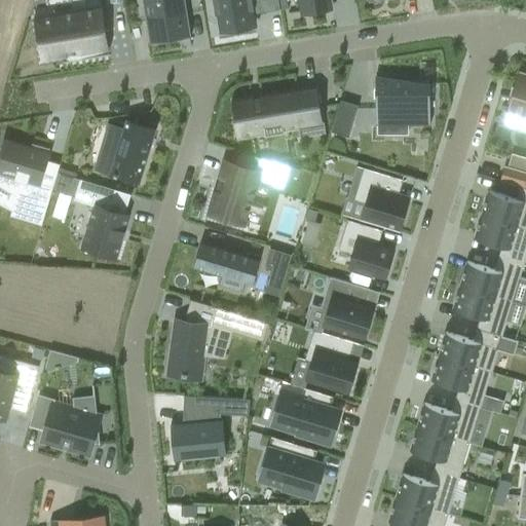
[(142,0),(143,1),(149,43),(191,37),(184,0),(142,0)]
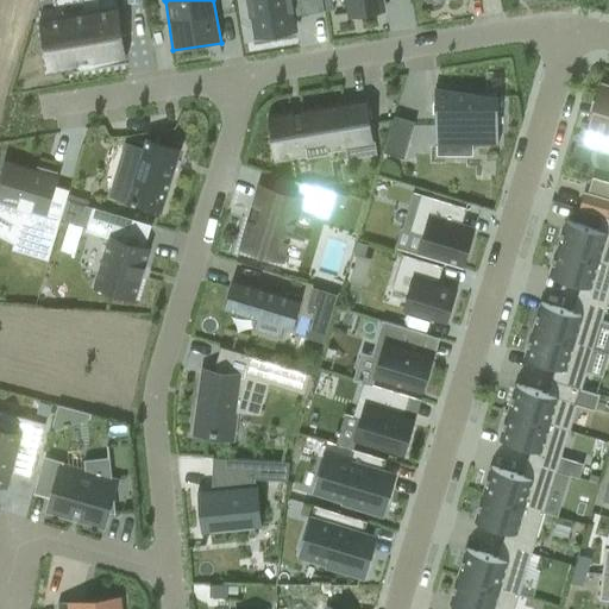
[(249,0),(255,36),(295,29),(293,17),(324,11),(321,0),(249,0)]
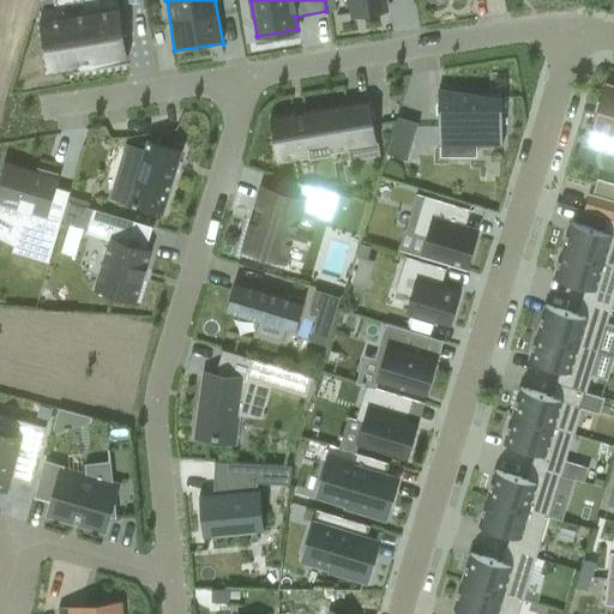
[(347,0),(350,16),(387,10),(385,0),(347,0)]
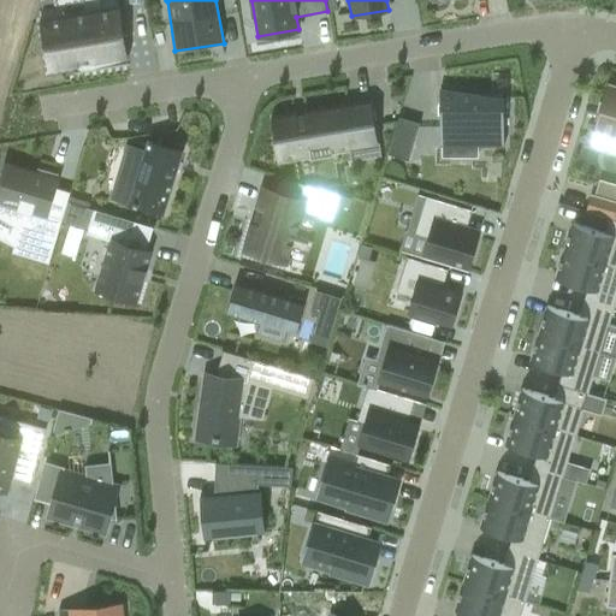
[(69,18),(46,22),(48,37),(54,70),(126,58),(126,55),(125,55),(118,10),(96,13),(69,18)]
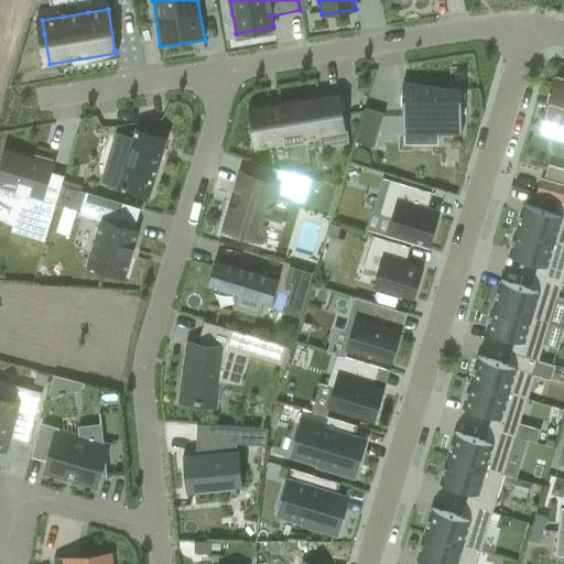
[(563,79),(557,78),(544,120),(559,125),(555,138),(563,140),(563,79)]
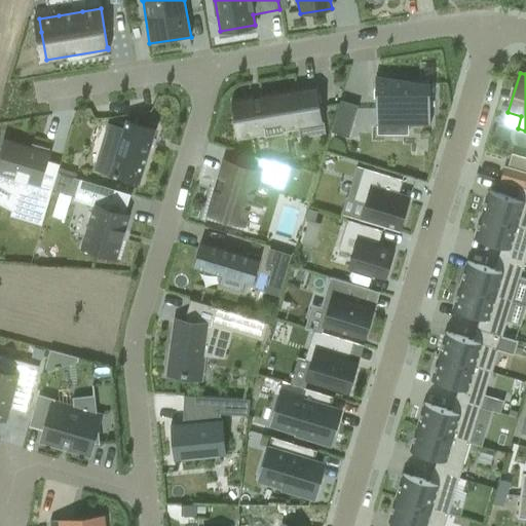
[(375,99),(375,125),(429,125),(429,82),(428,82),(411,80),(375,75),(375,89),(375,98),(375,99)]
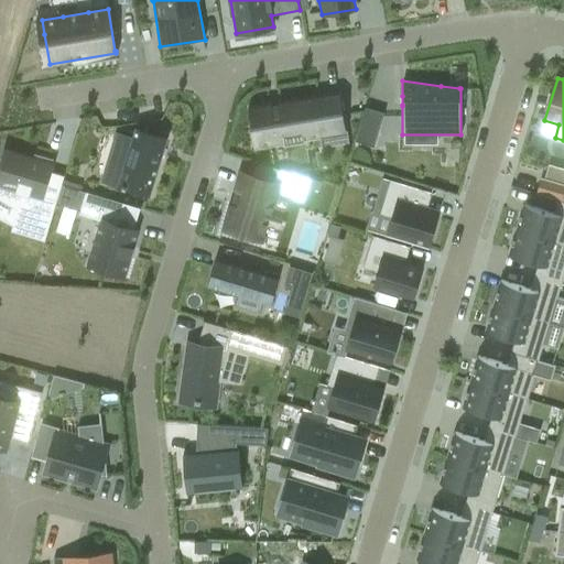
[(256,145),(324,134),(323,129),(346,126),(340,94),(250,109),(256,145)]
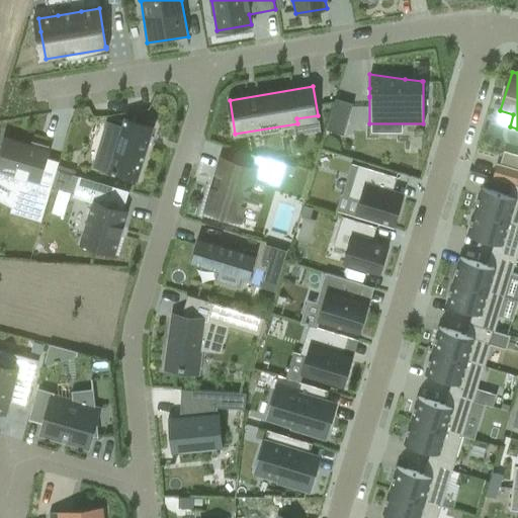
[(335,98),(326,130),(343,136),(353,104),(335,98)]
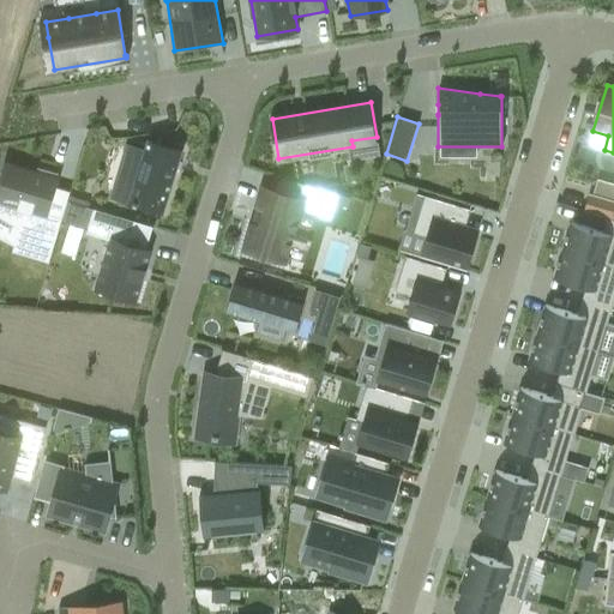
[(126,143),(109,199),(162,215),(182,149),(148,138),(144,149),(126,143)]
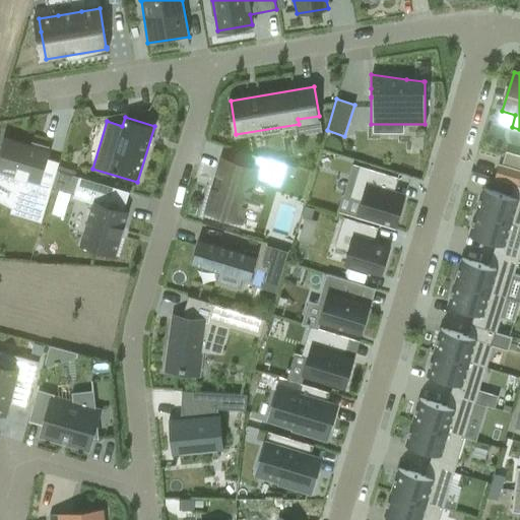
[(0,202),(11,208),(9,213),(41,223),(51,188),(52,187),(41,184),(41,182),(39,181),(48,151),(48,149),(49,147),(31,142),(30,144),(5,137),(5,139),(0,154),(0,202)]
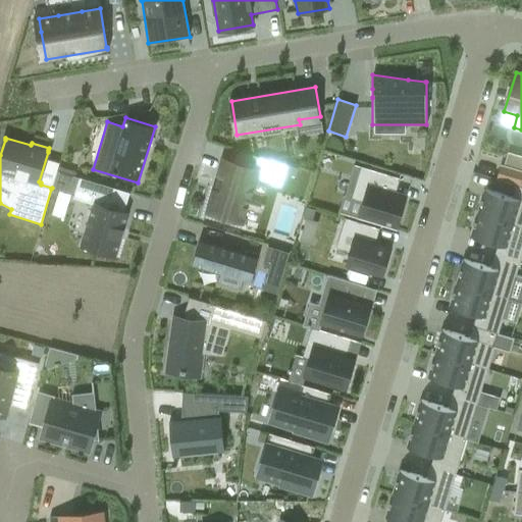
[(243,224),(256,179),(281,188),(289,165),(237,150),(232,161),(224,158),(215,189),(213,189),(205,213),(243,224)]
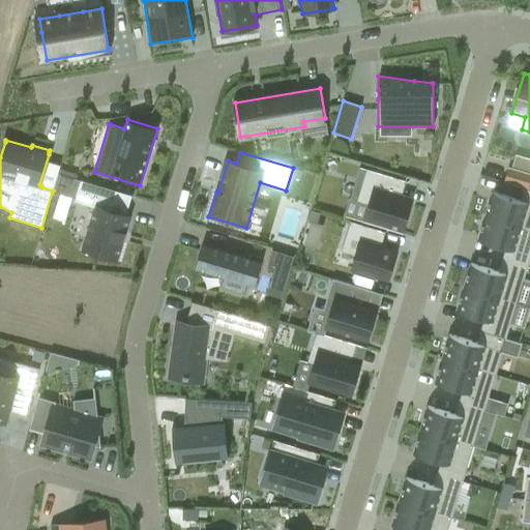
[(529,173),(508,167),(503,182),(523,188),(529,190),(529,173)]
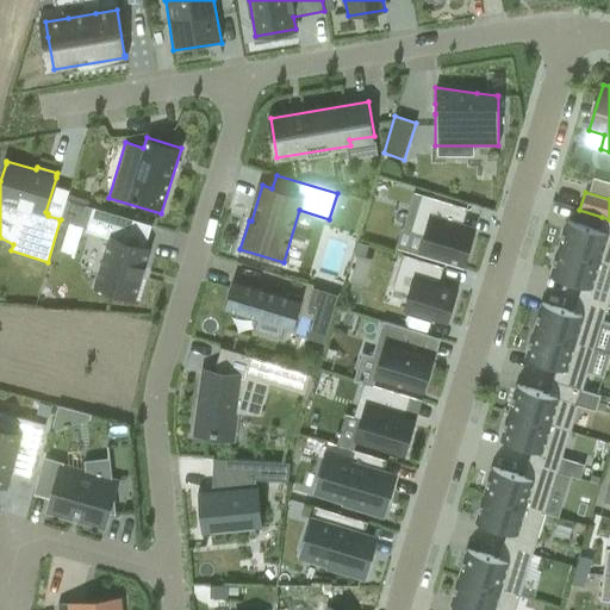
[(338,193),(335,204),(346,206),(348,197),(338,193)]
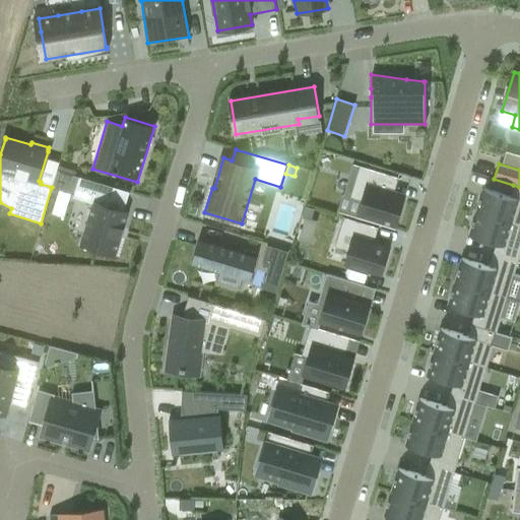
[(359,167),(349,197),(362,200),(356,215),(395,226),(402,201),(405,194),(394,191),(398,178),(359,167)]
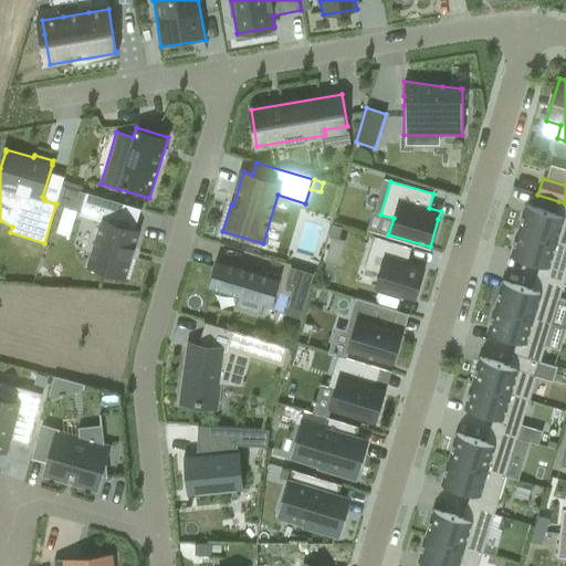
[(56,203),(55,205),(80,212),(79,216),(101,222),(87,265),(88,265),(125,278),(130,260),(132,261),(132,259),(130,259),(134,250),(135,250),(135,249),(135,248),(139,232),(138,231),(134,230),(114,223),(119,203),(85,192),(81,191),(62,186),(56,203)]
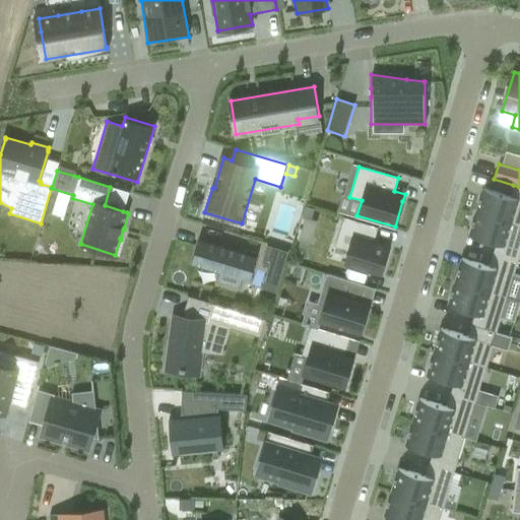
[(482,188),(475,211),(519,224),(519,187),(513,185),(510,197),(482,188)]
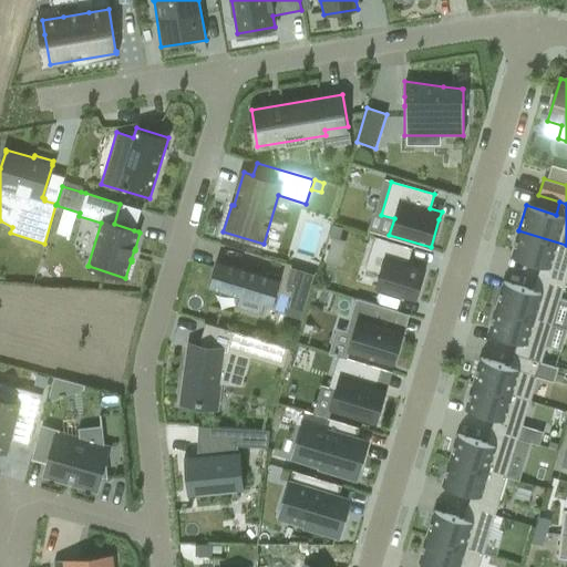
[(332,225),(329,237),(339,239),(342,227),(332,225)]
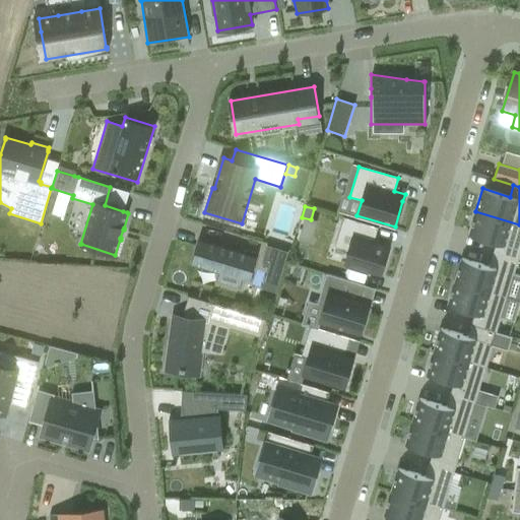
[(519,252),(519,224),(475,211),(468,235),(496,243),(493,255),(517,262),(519,252)]
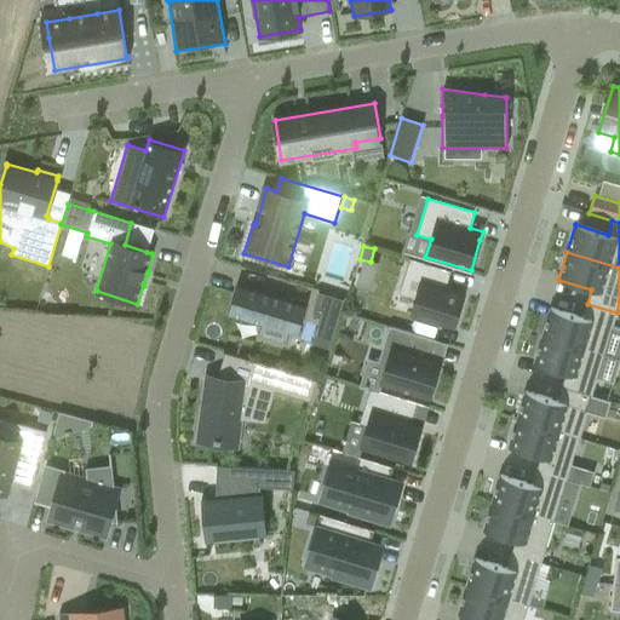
[(409,315),(454,329),(454,327),(464,296),(465,294),(446,288),(451,273),(409,259),(399,293),(415,299),(411,314),(409,315)]
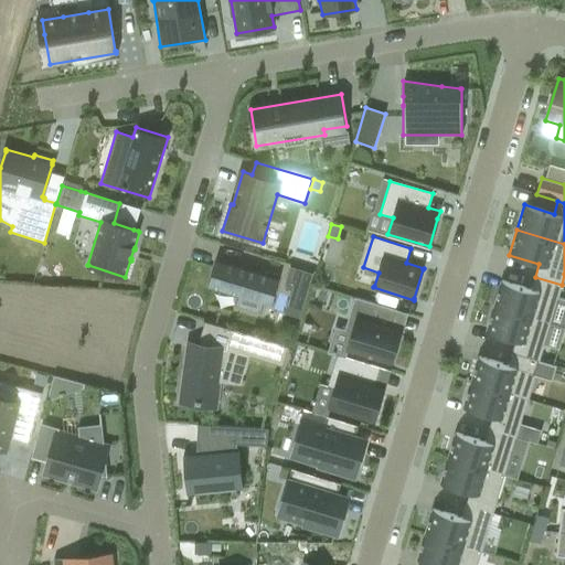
[(272,306),(279,279),(215,260),(208,287),(238,296),(235,307),(259,313),(263,304),(272,306)]
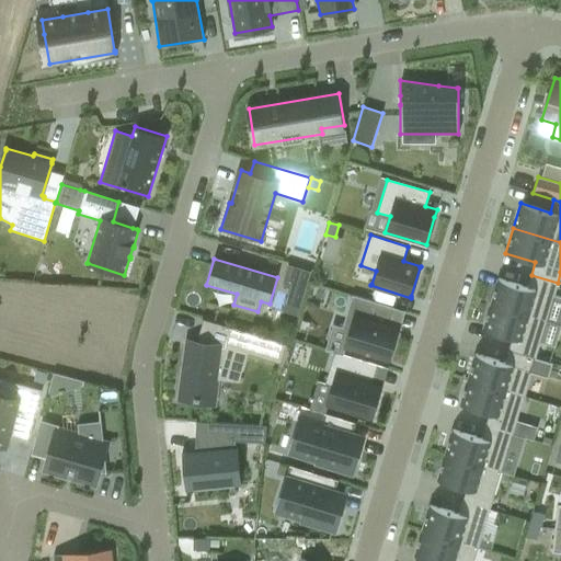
[(306,292),(311,272),(288,264),(282,284),(306,292)]
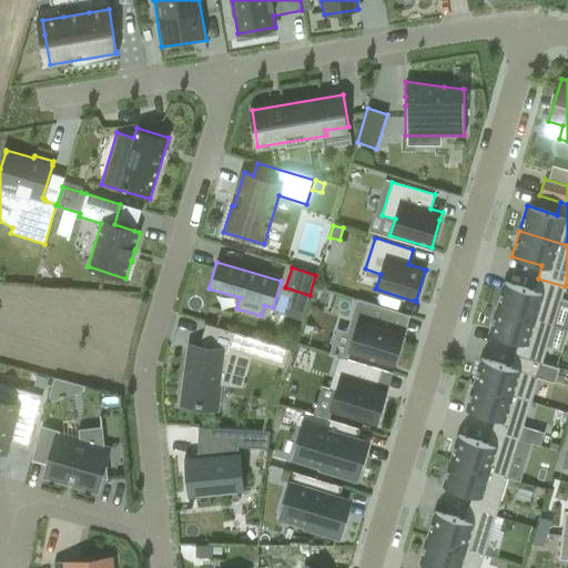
[(565,286),(538,279),(534,291),(504,282),(496,307),(554,325),(565,286)]
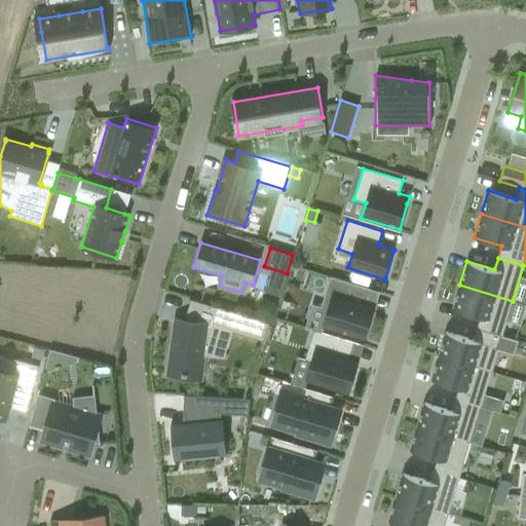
[(323,327),(364,339),(374,307),(364,304),(369,289),(330,277),(321,308),(328,310),(323,327)]
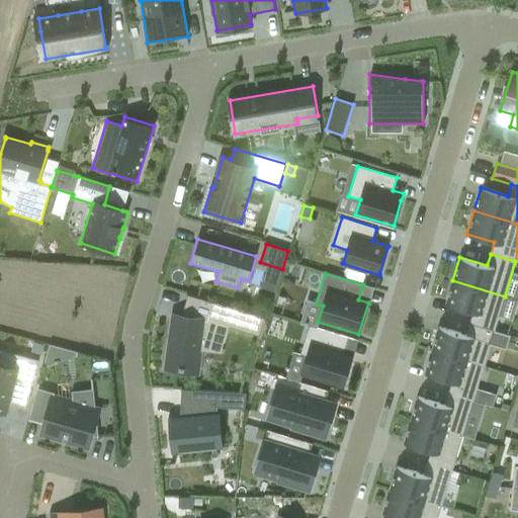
[(505,296),(452,280),(445,304),(472,312),(469,324),(494,331),(505,296)]
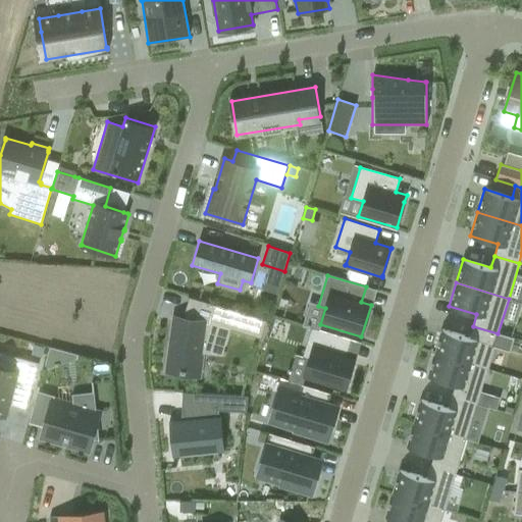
[(209,356),(218,326),(261,338),(266,320),(188,297),(183,316),(186,317),(186,322),(172,320),(165,369),(180,371),(180,372),(186,372),(186,371),(200,373),(203,355),(209,356)]
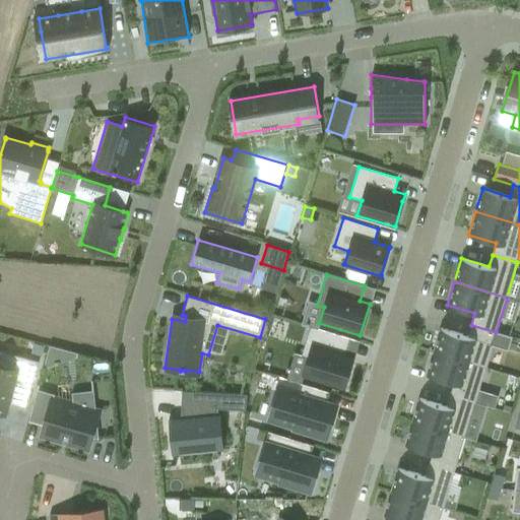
[(440,328),(433,351),(485,368),(493,344),(508,348),(512,337),(496,332),(471,325),(467,336),(440,328)]
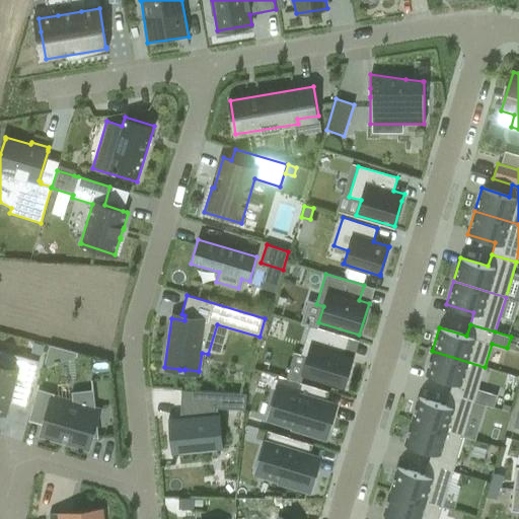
[(344,353),(349,338),(309,325),(300,355),(307,357),(302,374),(301,374),(301,375),(344,388),(345,387),(344,387),(353,356),(344,353)]
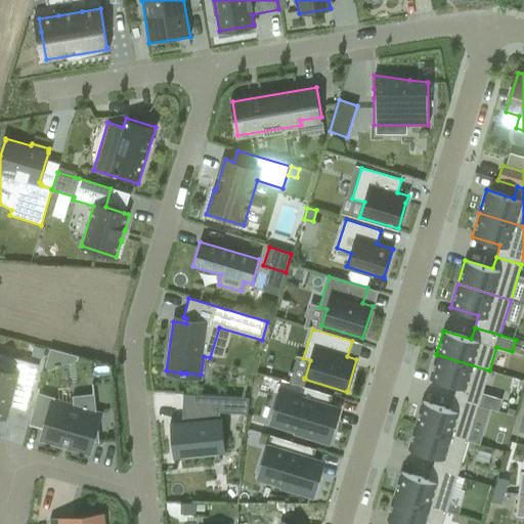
[(34,346),(31,356),(42,359),(44,349),(34,346)]
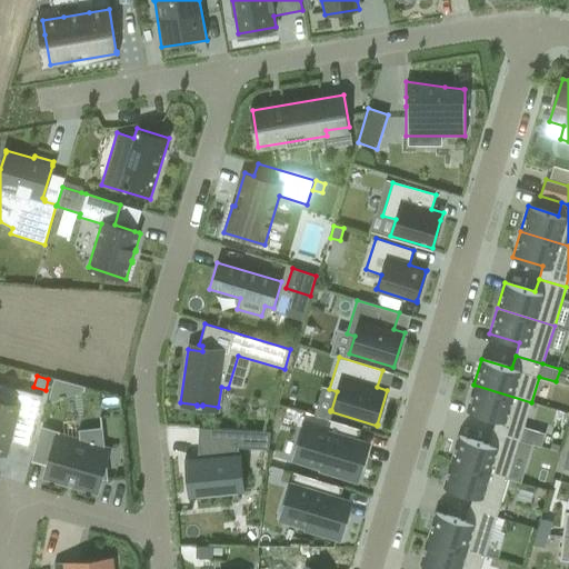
[(83,391),(86,387),(53,379),(47,402),(49,402),(83,391)]
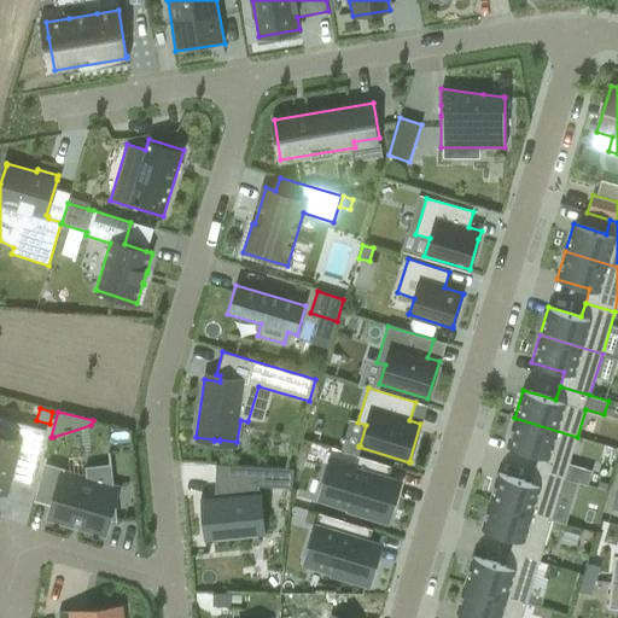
[(0,493),(4,494),(7,479),(30,487),(45,430),(0,418),(0,493)]
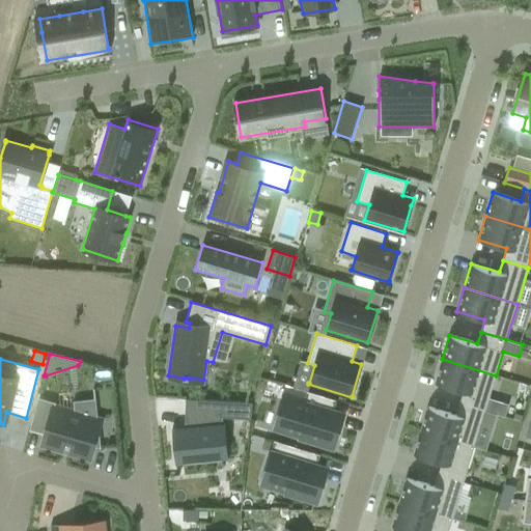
[(496,375),(442,359),(436,383),(463,391),(459,403),(484,411),(496,375)]
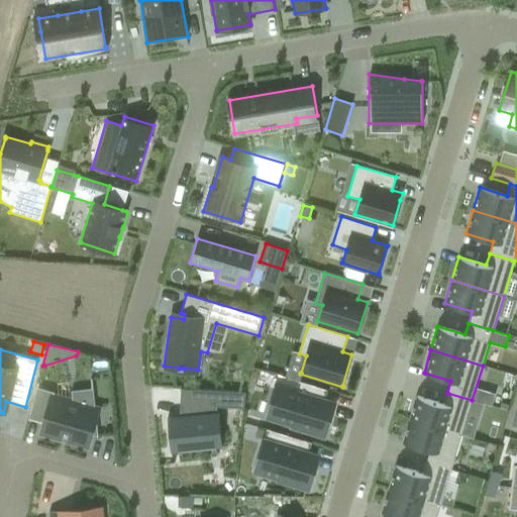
[(327,416),(330,403),(324,401),(327,390),(279,376),(267,415),(293,423),(292,427),(324,437),(331,417),(327,416)]
